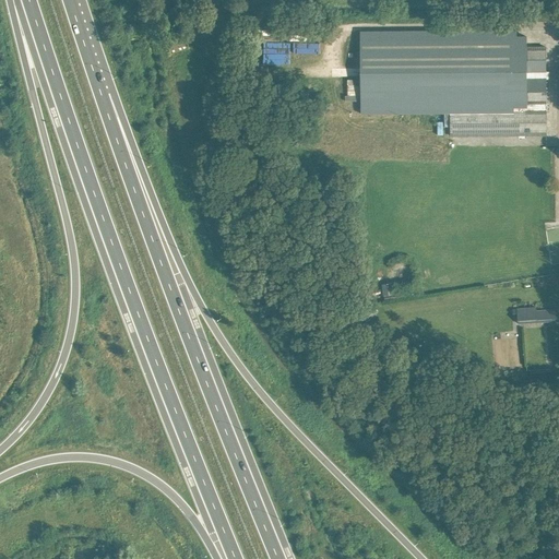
[(360,32),(360,72),(361,114),(451,113),(513,113),(513,107),(512,72),(546,72),(546,47),(526,47),(526,36),(516,36),(516,31),(360,32)]
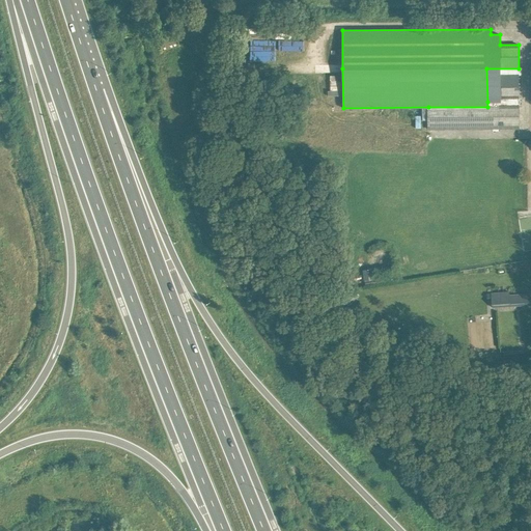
[(519,68),(486,68),(487,102),(510,101),(510,98),(516,99),(519,99),(519,68)]
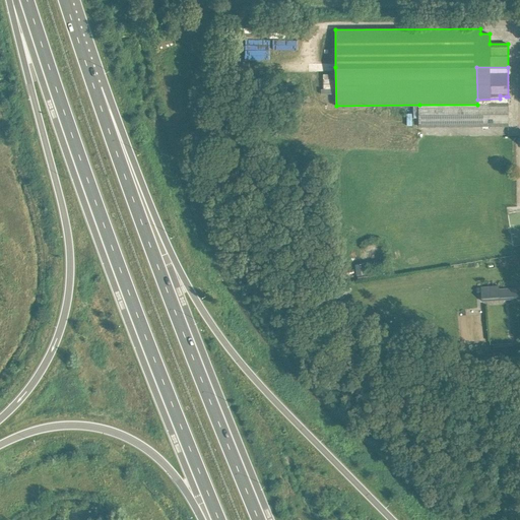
[(507,103),(506,96),(500,95),(500,99),(477,100),(477,105),(419,105),(419,126),(483,126),(483,124),(490,124),(490,126),(508,126),(508,103),(507,103)]
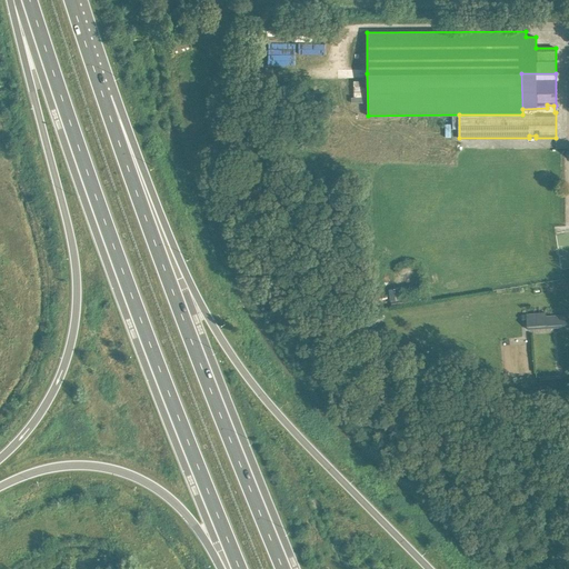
[(398,288),(390,289),(391,300),(399,299),(398,288)]
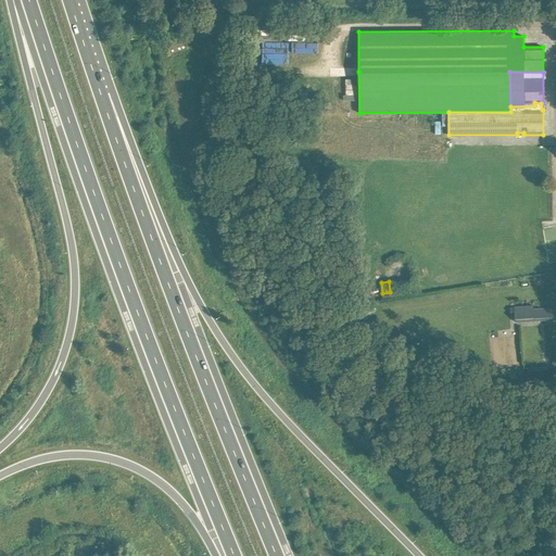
[(533,305),(515,306),(516,321),(555,319),(555,307),(533,308),(533,305)]
